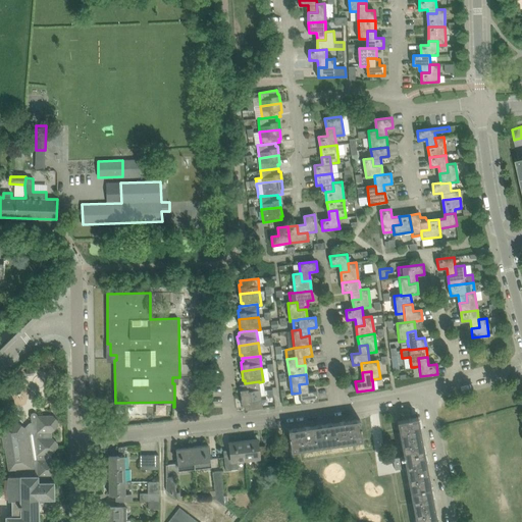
[(245,383),(242,383),(242,387),(240,387),(241,397),(261,395),(259,382),(259,381),(245,383)]
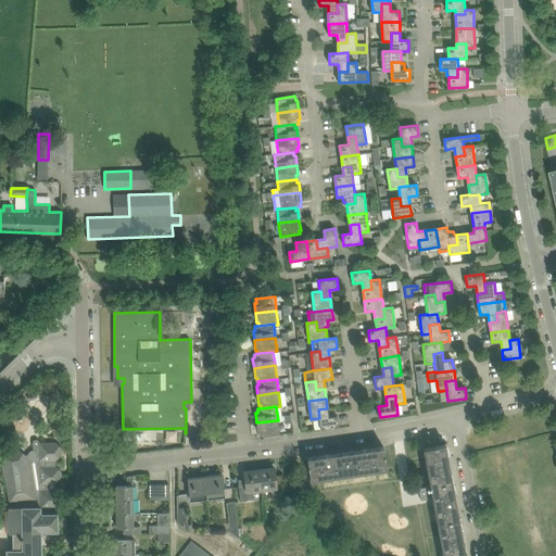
[(199,408),(186,408),(186,436),(200,436),(199,408)]
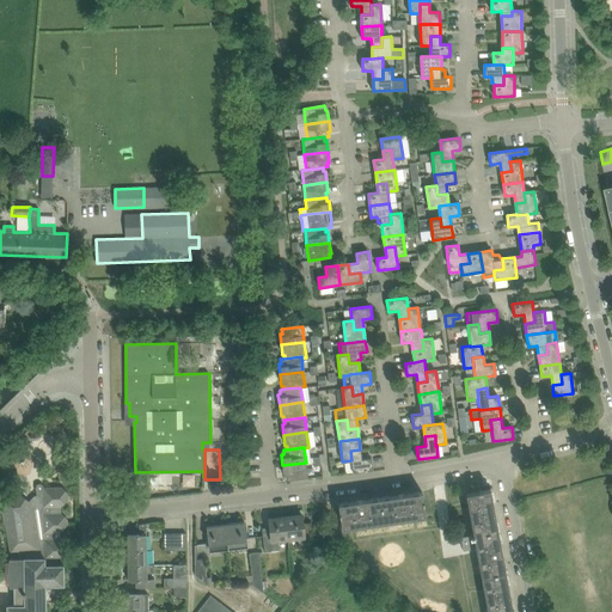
[(373,470),(371,457),(361,458),(360,450),(350,451),(352,460),(353,472),(373,470)]
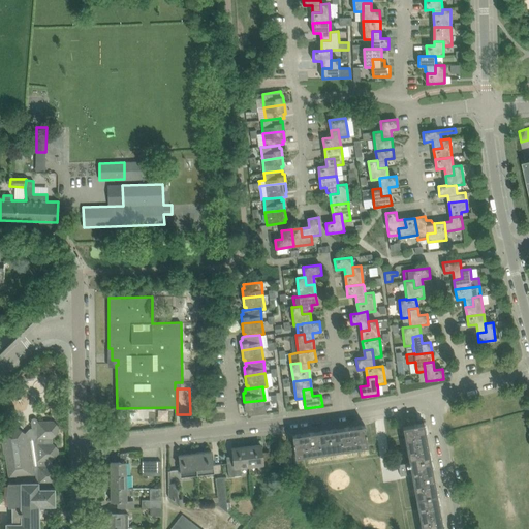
[(267,413),(265,400),(244,402),(245,412),(247,412),(248,415),(267,413)]
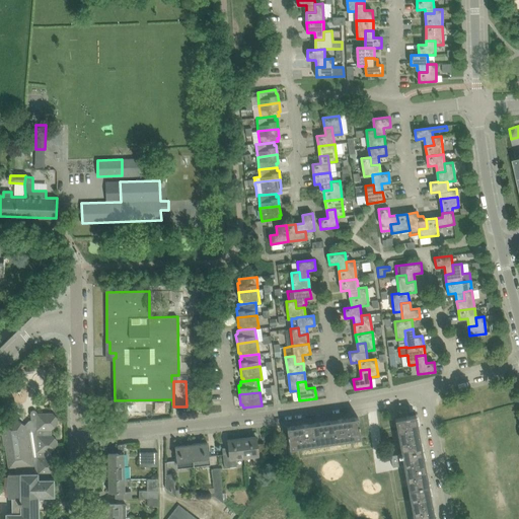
[(33,410),(30,414),(31,421),(24,425),(18,420),(8,422),(2,430),(4,445),(5,445),(9,467),(15,467),(15,473),(8,473),(5,486),(8,498),(12,497),(12,503),(10,507),(12,513),(6,513),(6,518),(39,518),(39,496),(54,496),(54,478),(50,478),(50,473),(56,467),(56,461),(51,457),(51,451),(57,445),(57,440),(52,435),(52,430),(58,424),(58,418),(53,413),(38,413),(33,410)]
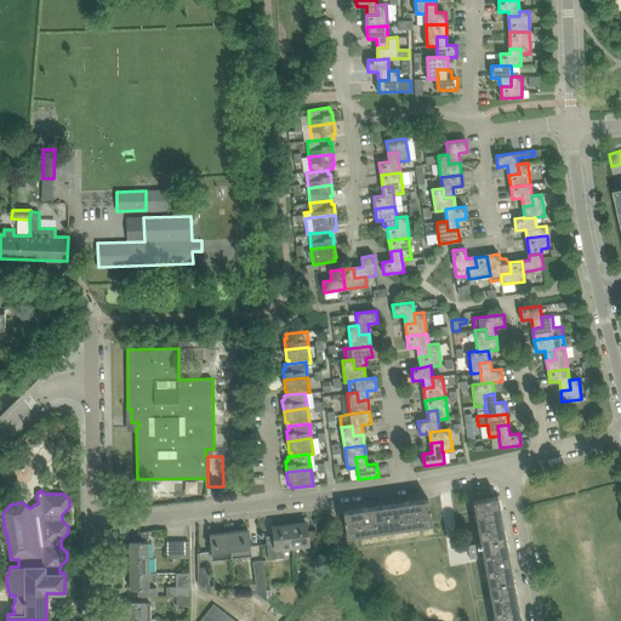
[(473,501),(480,542),(506,539),(499,496),(489,499),(489,497),(485,499),(473,501)]
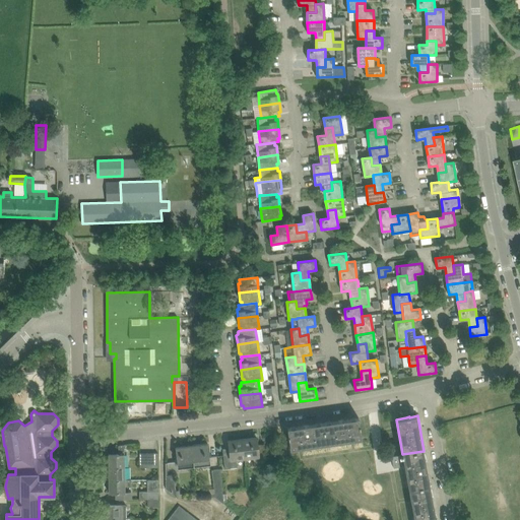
[(359,417),(323,423),(326,444),(362,438),(360,429),(361,429),(360,426),(359,417)]
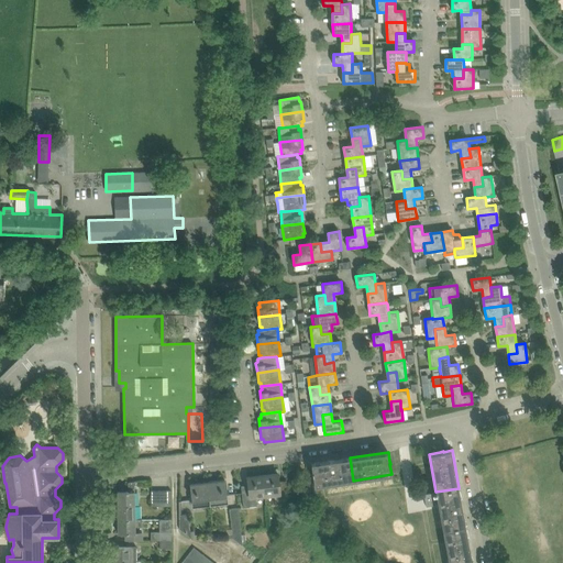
[(350,457),(311,463),(312,472),(312,475),(313,475),(315,486),(353,481),(350,457)]
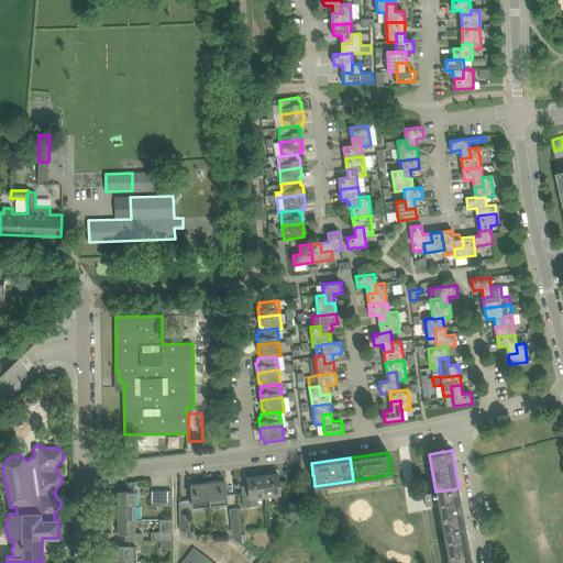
[(278,474),(263,475),(265,496),(273,495),(274,504),(288,503),(286,481),(285,481),(286,483),(279,484),(278,474)]
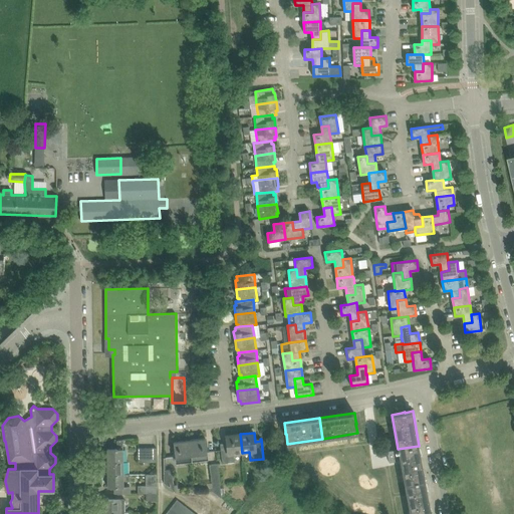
[(242,453),(240,434),(226,436),(227,445),(221,446),(221,444),(220,444),(221,454),(222,464),(235,462),(234,454),(242,453)]
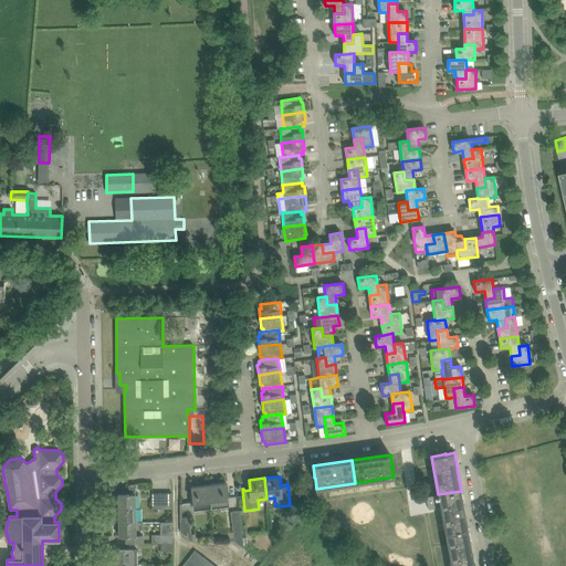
[(226,482),(208,484),(211,507),(228,505),(226,482)]
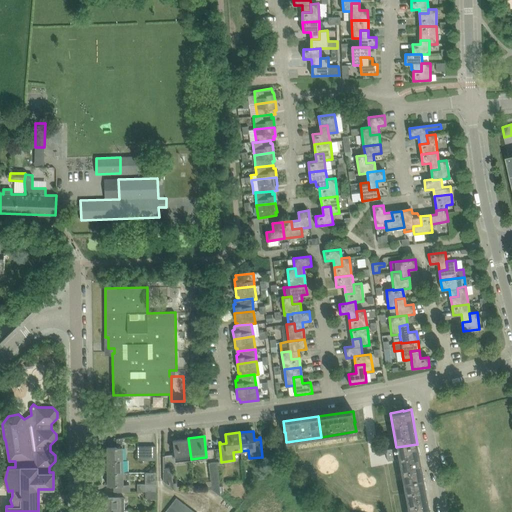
[(122,460),(122,448),(122,438),(116,439),(117,448),(107,448),(107,460),(122,460)]
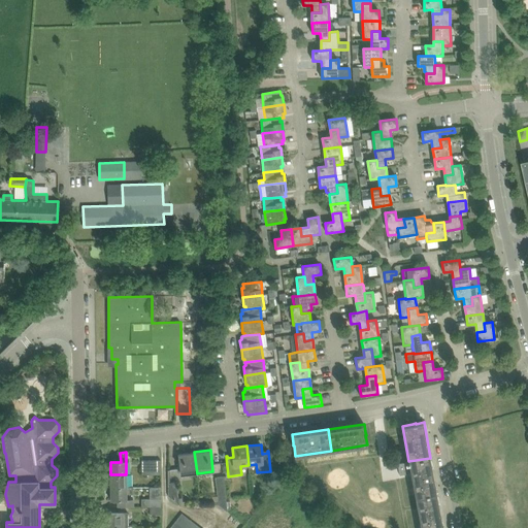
[(197,473),(194,452),(178,454),(180,475),(197,473)]
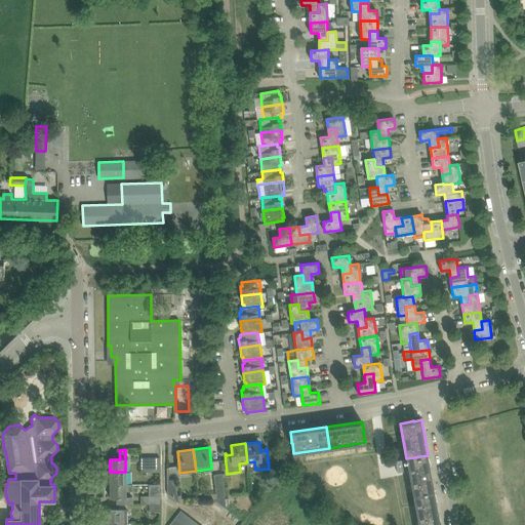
[(159,455),(142,455),(142,470),(159,470),(159,455)]
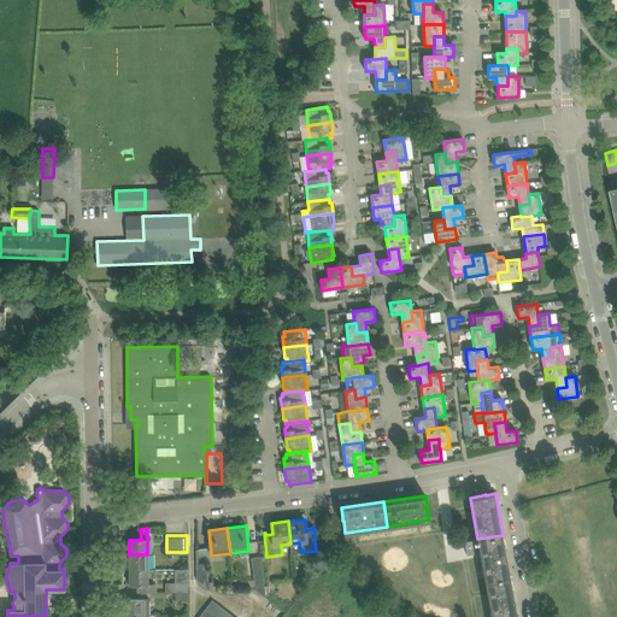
[(503,535),(477,539),(464,542),(466,556),(480,553),(486,581),(510,577),(503,535)]
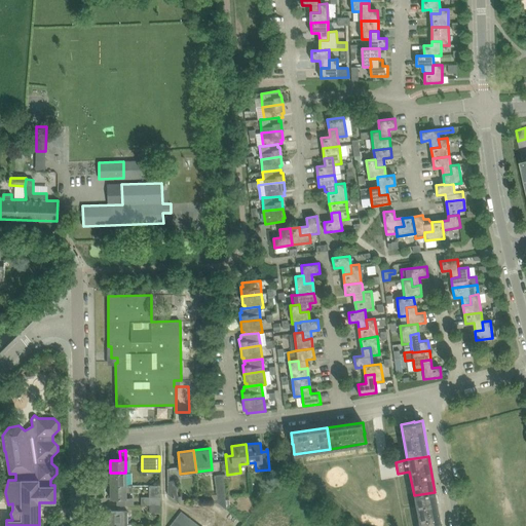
[(126,485),(125,473),(110,473),(110,485),(126,485)]
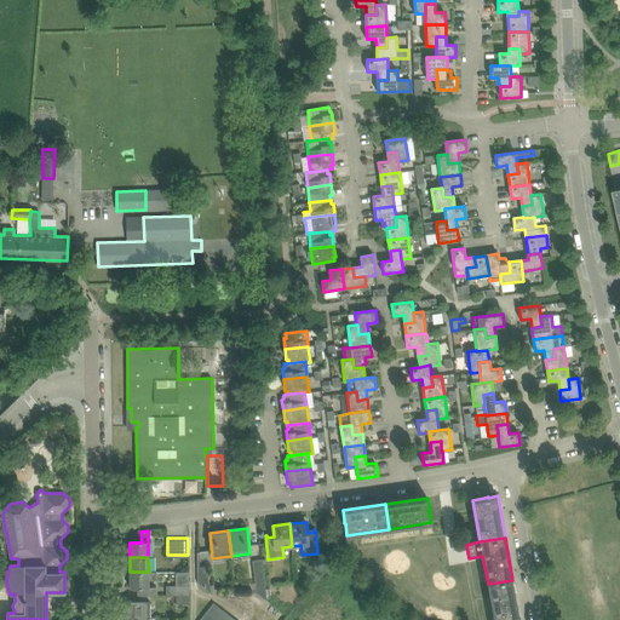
[(263,560),(253,560),(257,592),(267,601),(263,560)]
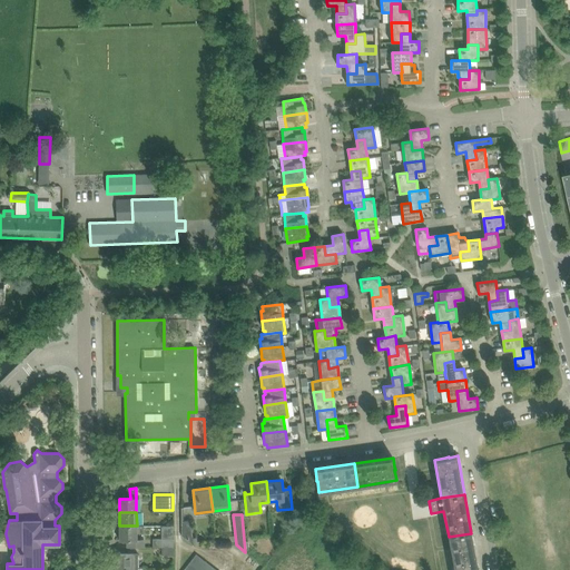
[(182,536),(194,544),(190,520),(182,521),(182,536)]
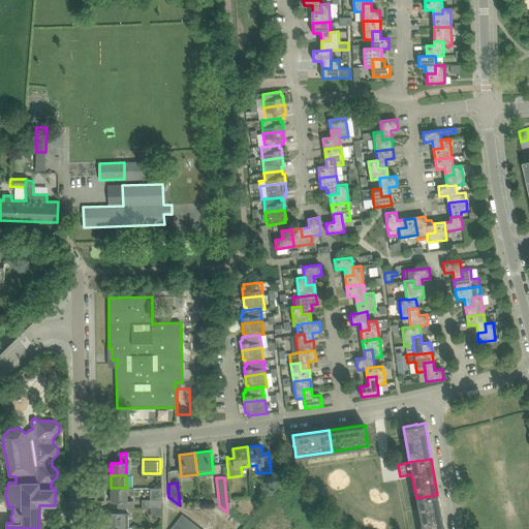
[(127,488),(111,488),(112,501),(127,501),(127,495),(132,495),(132,488),(127,488)]
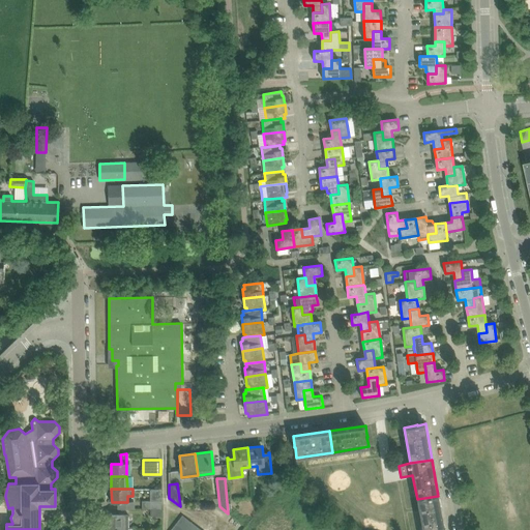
[(142,508),(150,508),(162,508),(162,489),(150,489),(150,501),(142,501),(142,508)]
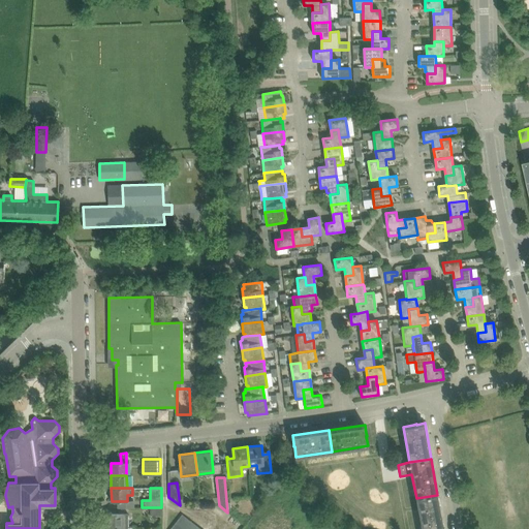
[(443,528),(437,495),(416,498),(422,528),(443,528)]
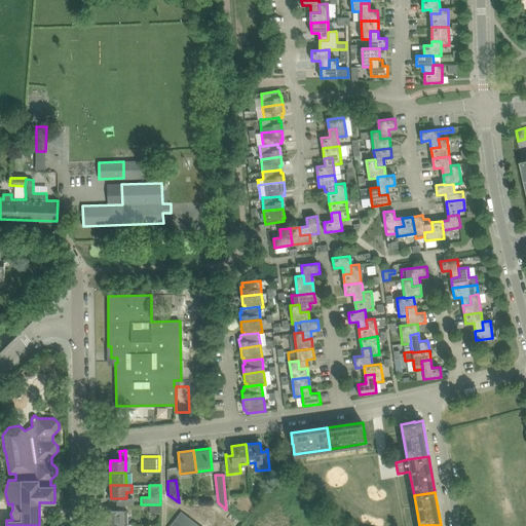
[(127,524),(126,511),(107,511),(107,524),(127,524)]
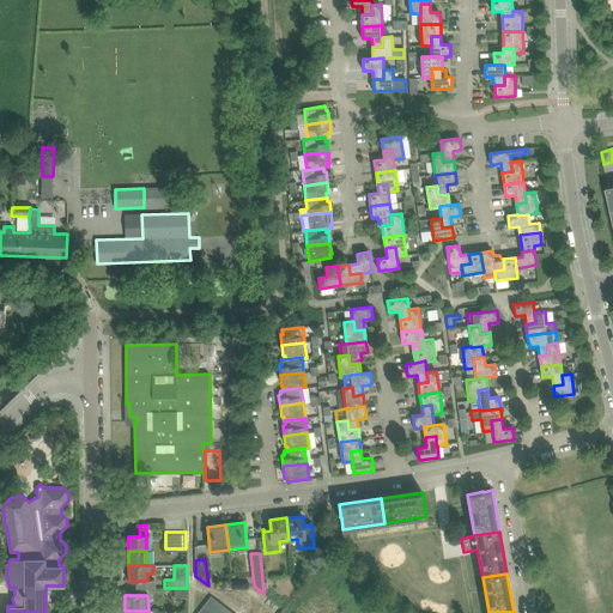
[(208,611),(217,600),(211,595),(204,606),(208,611)]
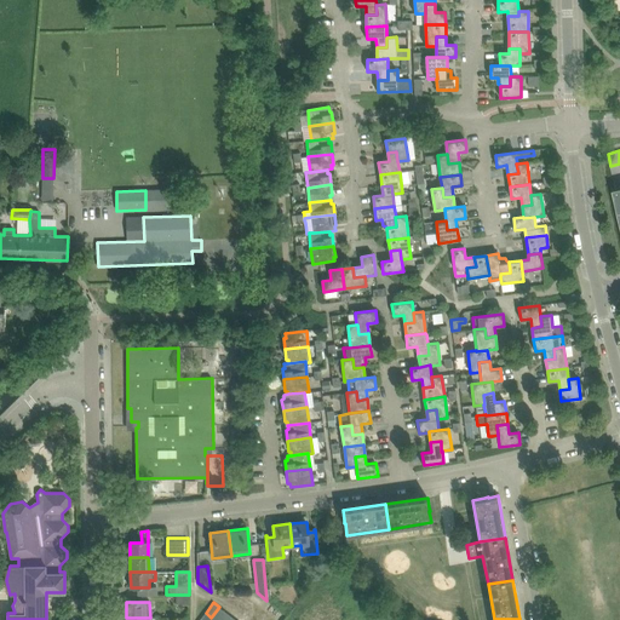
[(219,607),(211,618),(214,619),(216,619),(224,610),(219,607)]
